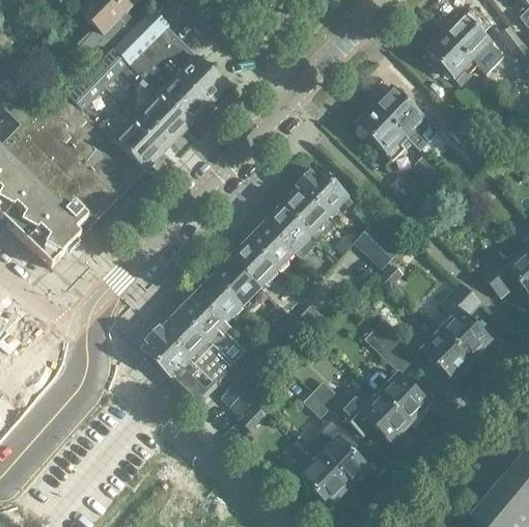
[(49,26),(71,3),(67,0),(52,0),(37,16),(49,26)]
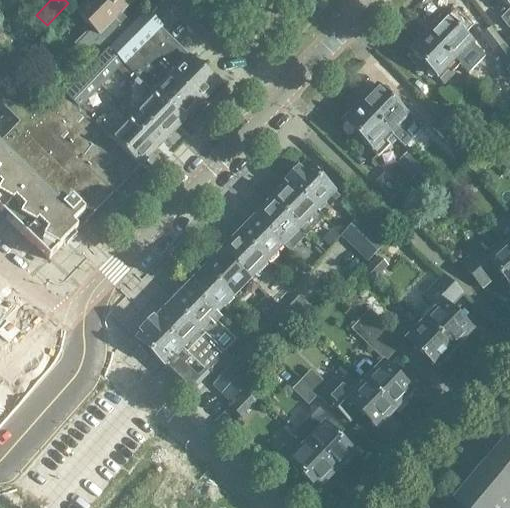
[(88,0),(77,12),(92,26),(76,42),(96,62),(109,48),(124,32),(113,22),(135,0),(88,0)]
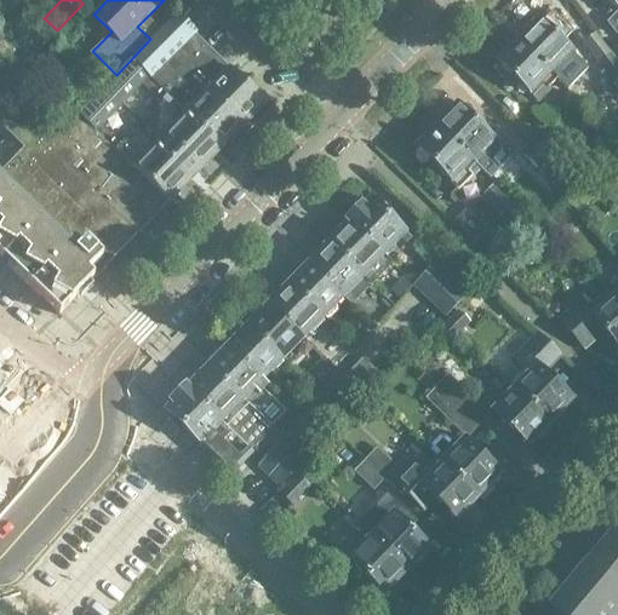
[(613,0),(617,4),(617,9),(607,21),(617,30),(617,0),(613,0)]
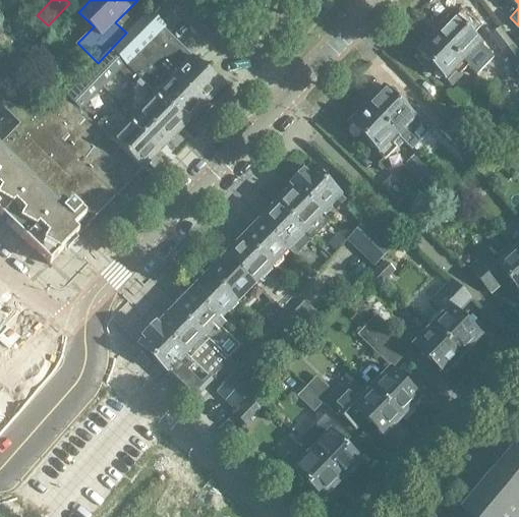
[(148,11),(129,31),(206,105),(224,85),(181,44),(148,11)]
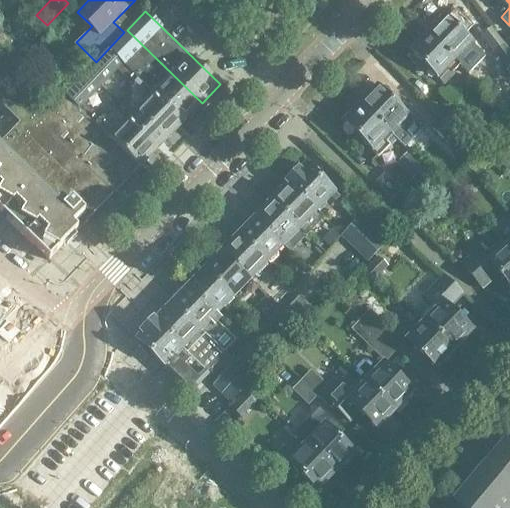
[(476,43),(459,25),(460,22),(460,18),(457,15),(453,14),(449,16),(447,14),(430,32),(462,63),(470,55),(467,52),(476,43)]
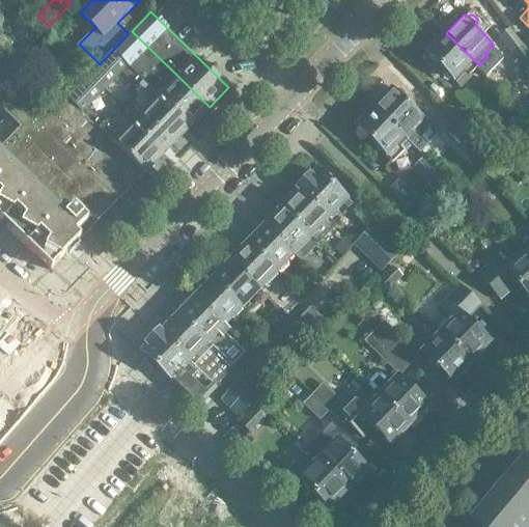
[(511,26),(500,34),(527,70),(528,68),(528,47),(524,42),(511,26)]
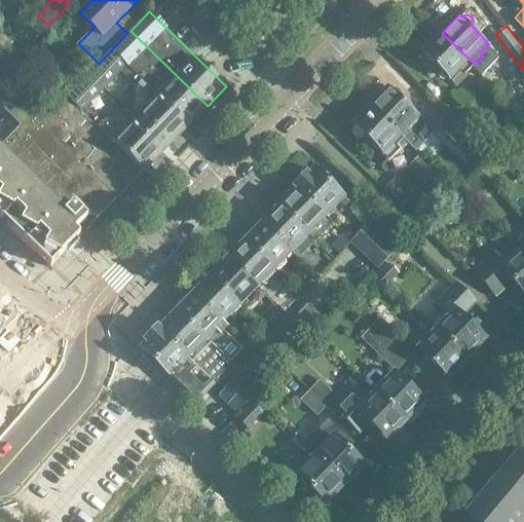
[(208,106),(131,31),(127,33),(112,49),(189,124),(208,106)]
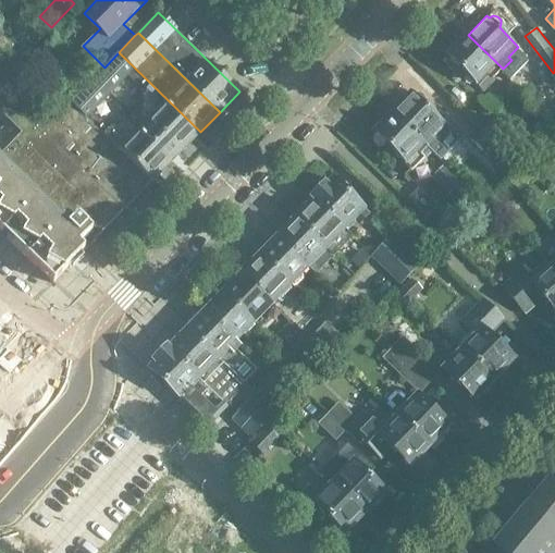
[(503,69),(468,35),(449,53),(452,57),(449,60),(451,65),(454,68),(458,69),(463,66),(486,89),(496,78),(495,76),(503,69)]
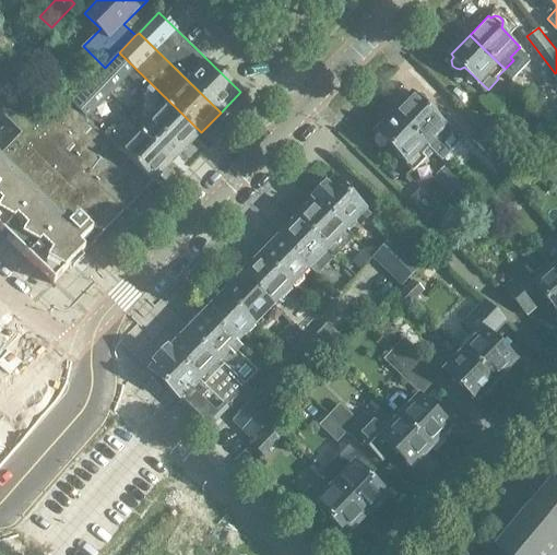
[(201,132),(119,52),(105,68),(96,78),(146,126),(142,130),(156,143),(164,136),(181,153),(201,132)]
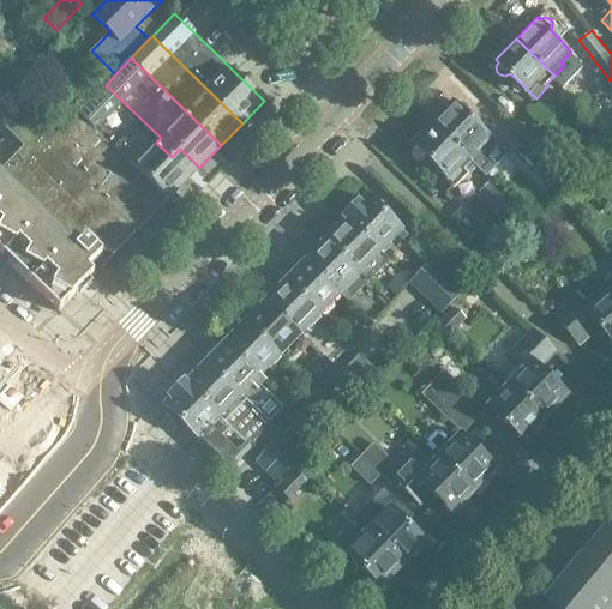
[(0,78),(0,108),(16,94),(0,78)]
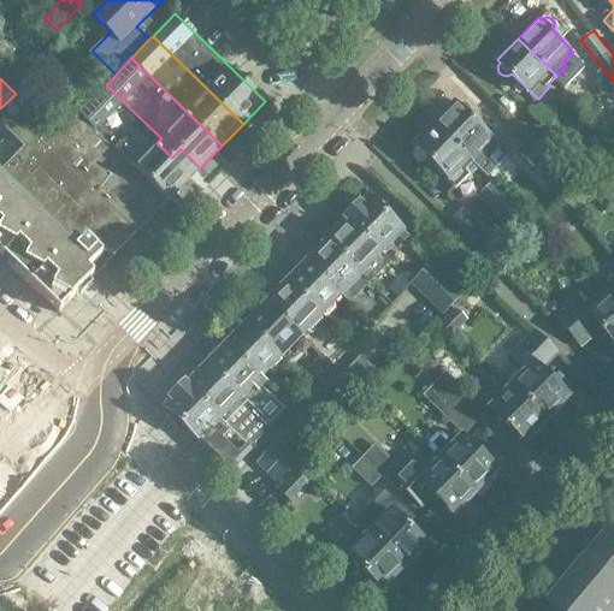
[(161,138),(106,85),(80,112),(169,200),(171,197),(171,199),(200,168),(181,149),(172,158),(157,143),(161,138)]
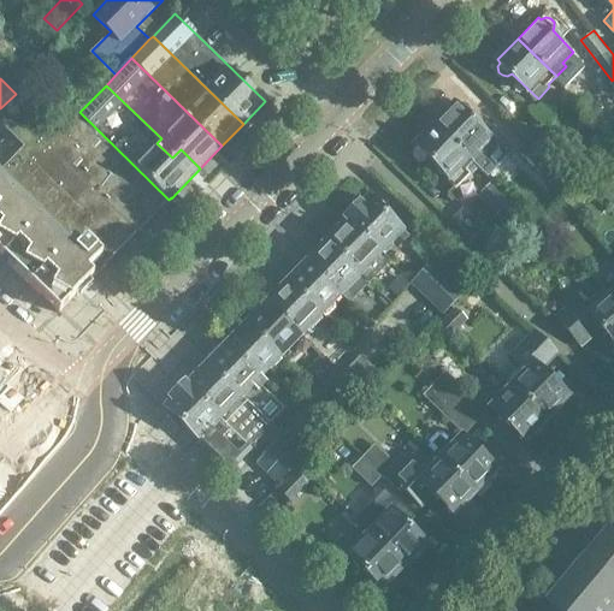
[(49,147),(139,231),(169,200),(80,112),(58,135),(16,94),(0,110),(0,118),(27,144),(23,149),(35,161),(49,147)]
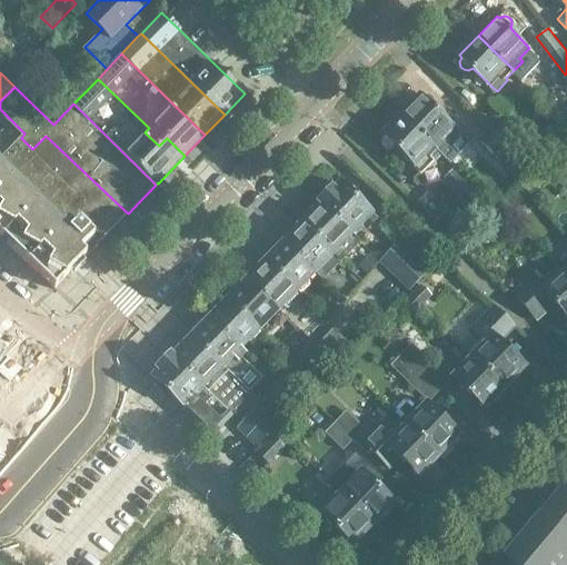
[(461,132),(435,106),(437,102),(436,98),(433,95),(429,95),(425,96),(423,93),(404,114),(443,151),(450,144),(461,132)]
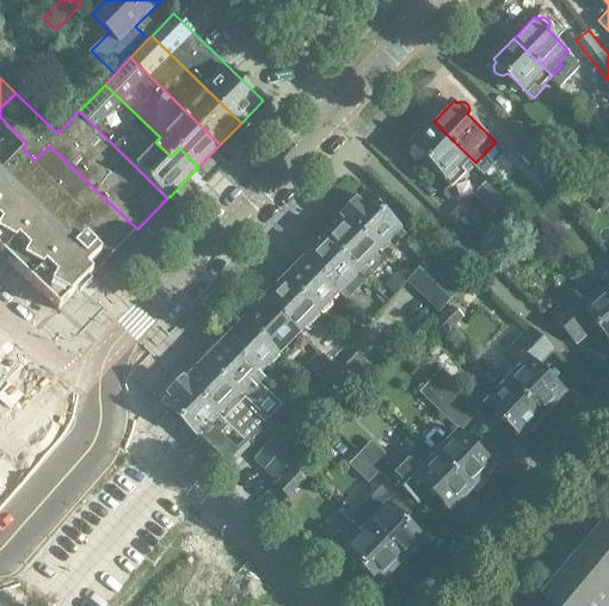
[(475,162),(434,122),(413,142),(414,144),(412,149),(413,154),(417,158),(422,158),(426,155),(455,184),(468,171),(469,172),(477,165),(475,164),(475,162)]
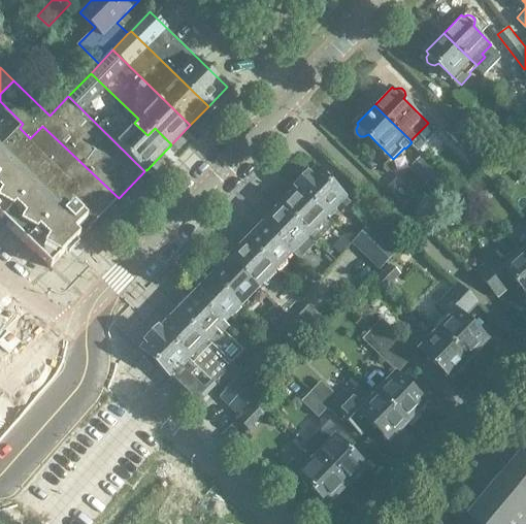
[(30,138),(20,128),(0,148),(0,150),(56,205),(64,196),(93,224),(119,198),(42,126),(30,138)]
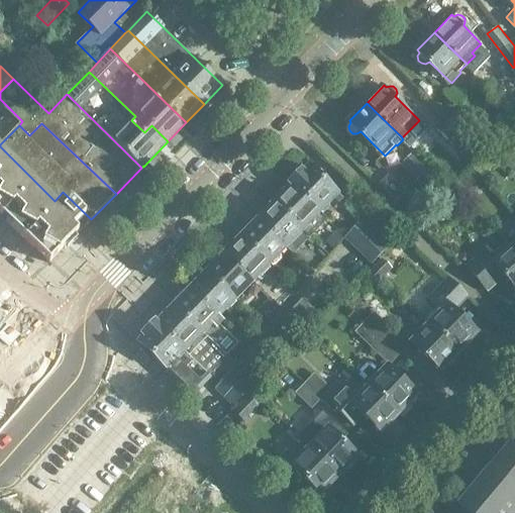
[(0,210),(52,261),(91,219),(63,192),(55,201),(0,146),(0,210)]
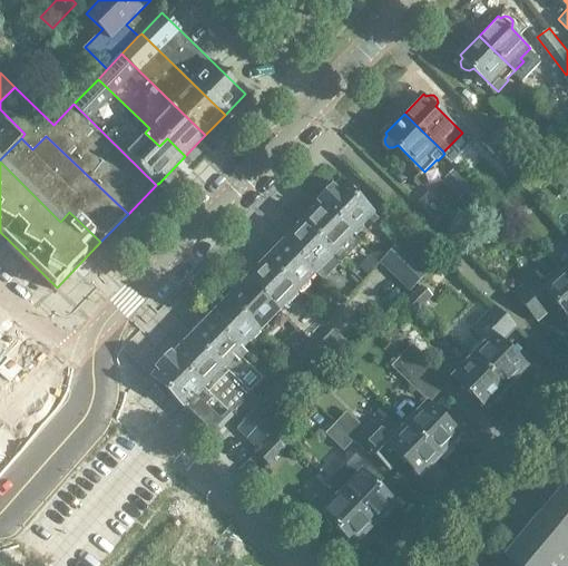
[(461,196),(475,183),(457,166),(443,179),(461,196)]
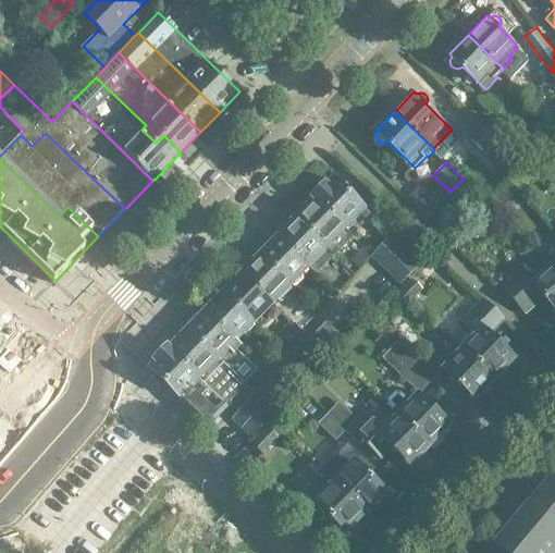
[(325,182),(312,196),(345,228),(355,217),(360,222),(369,212),(348,193),(353,189),(338,176),(335,180),(334,179),(328,184),(325,182)]
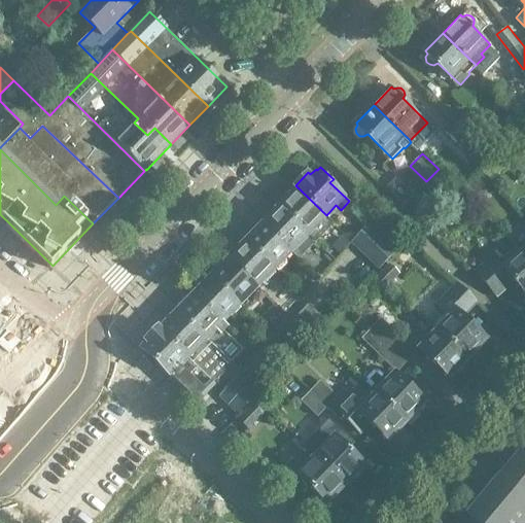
[(483,170),(470,182),(480,192),(492,179),(483,170)]
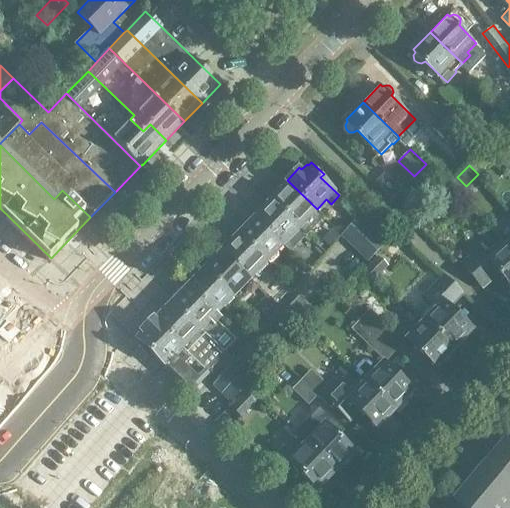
[(394,197),(404,187),(386,170),(376,180),(394,197)]
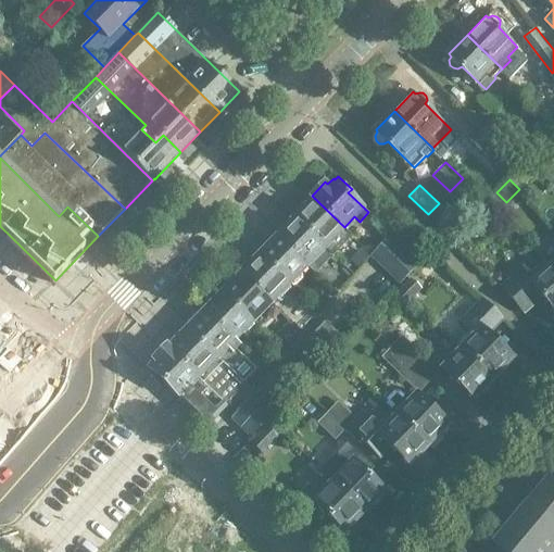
[(344,227),(312,196),(294,214),(327,246),(335,253),(352,234),(344,227)]
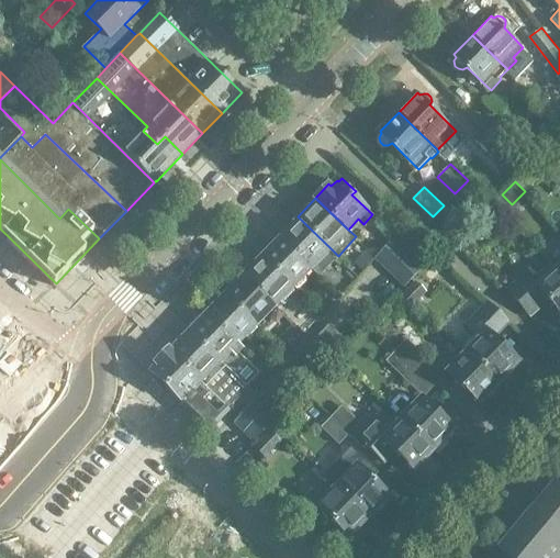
[(331,248),(298,216),(279,235),(312,267),(331,248)]
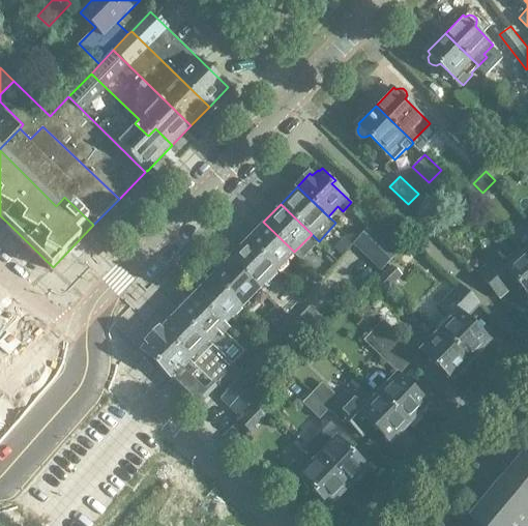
[(294,252),(263,222),(245,239),(276,269),(294,252)]
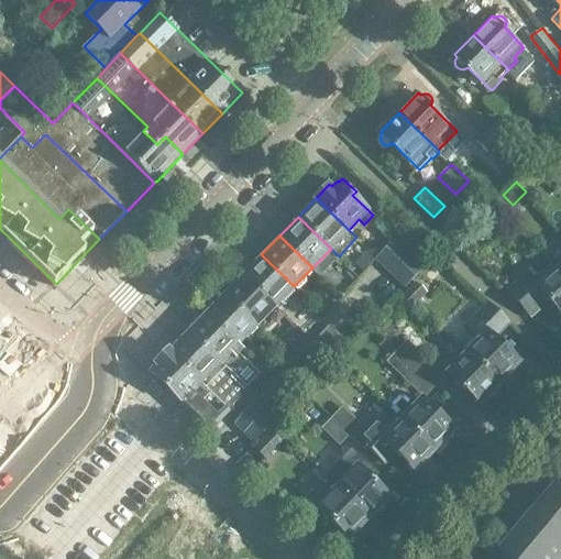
[(396,239),(377,258),(387,266),(405,248),(396,239)]
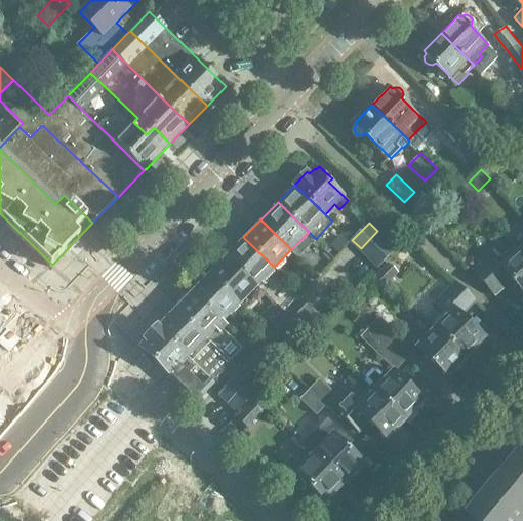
[(377,231),(361,248),(370,257),(387,240),(377,231)]
